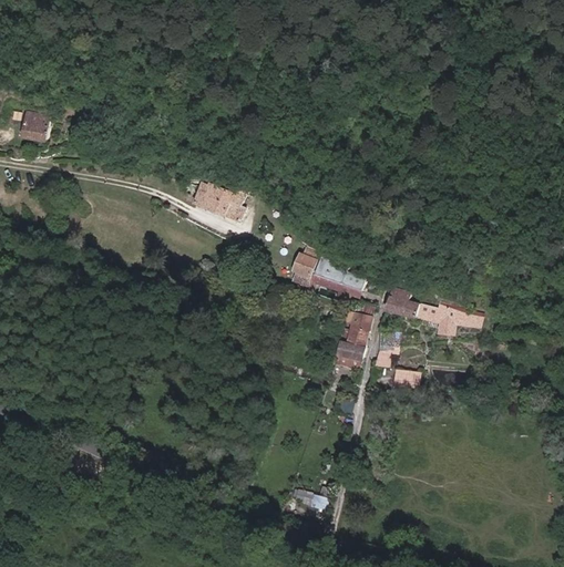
[(51,117),(28,113),(26,124),(20,123),(19,131),(23,131),(22,137),(47,141),(51,117)]
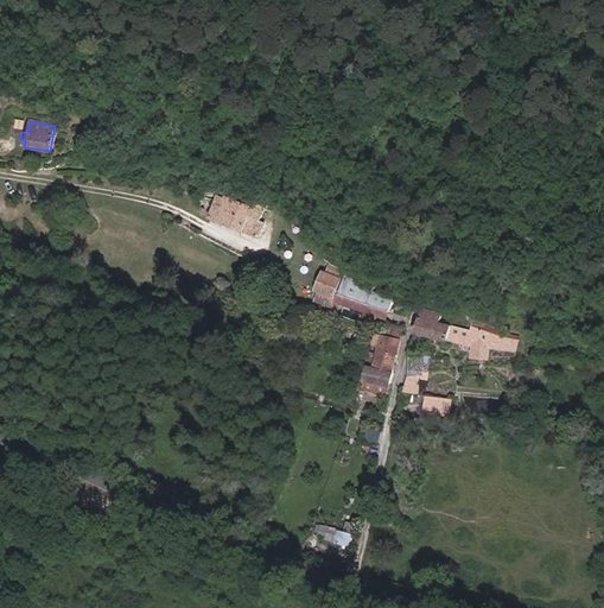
[(267,201),(259,198),(252,210),(217,195),(207,217),(255,238),(262,222),(256,219),(267,201)]
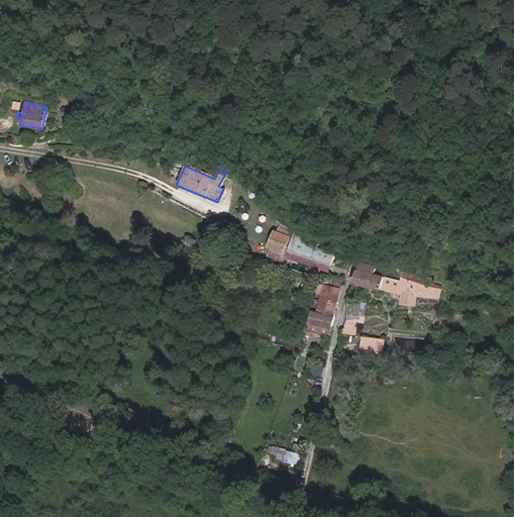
[(258,191),(254,195),(265,201),(268,196),(258,191)]
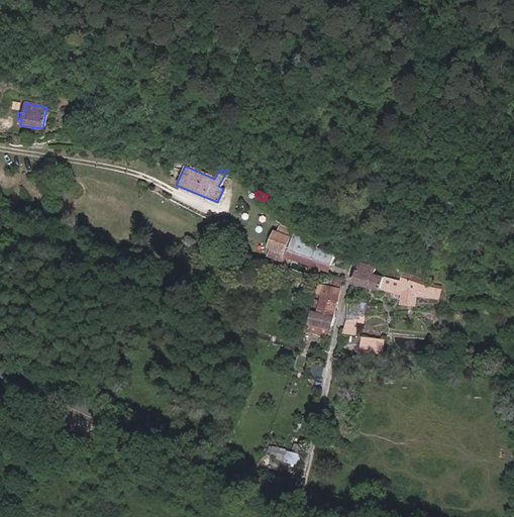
[(268,257),(280,263),(293,229),(279,223),(277,232),(275,234),(270,247),(270,250),(268,257)]
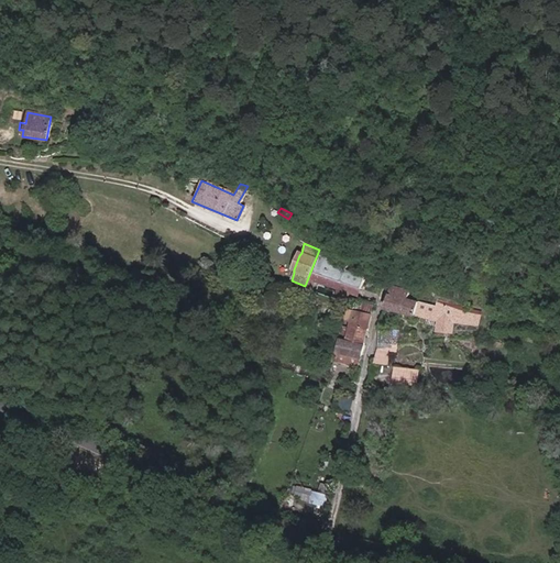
[(320,254),(315,272),(340,282),(341,279),(350,283),(353,274),(344,269),(347,263),(320,254)]
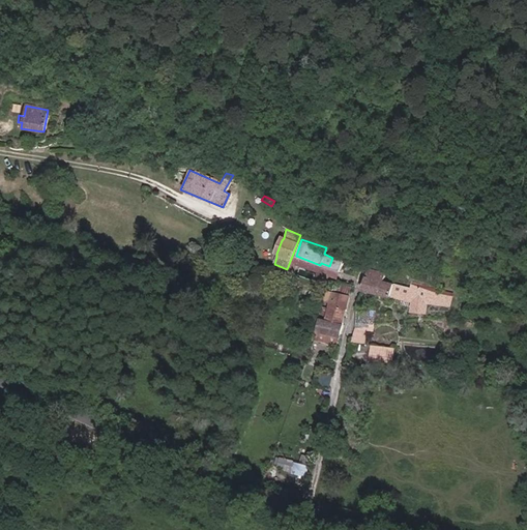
[(318,271),(320,265),(296,256),(294,261),(318,271)]
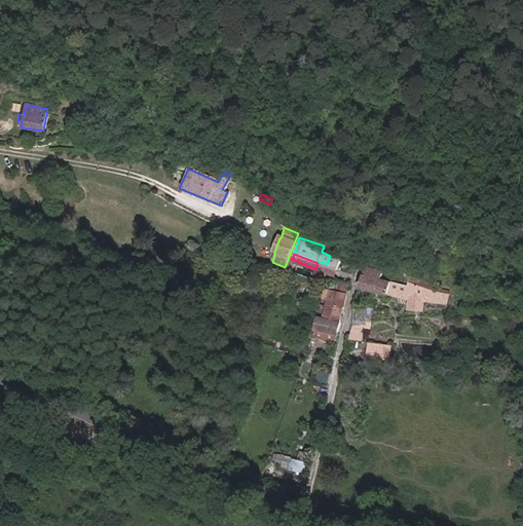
[(351,271),(355,264),(348,262),(345,268),(351,271)]
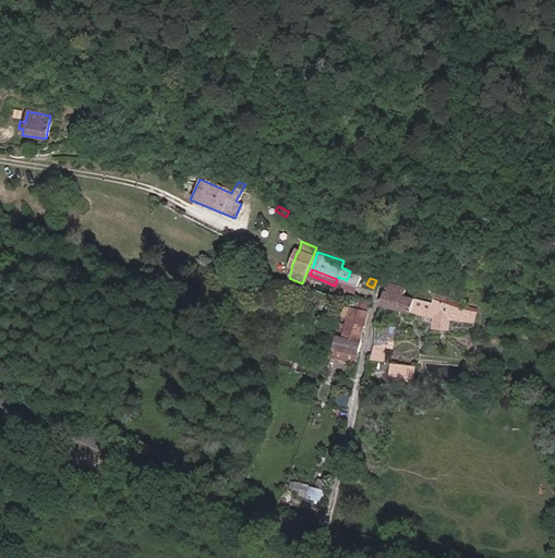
[(424,317),(466,322),(468,314),(472,315),(473,313),(469,312),(433,299),(431,304),(405,294),(406,289),(387,282),(379,304),(409,315),(410,312),(424,317)]
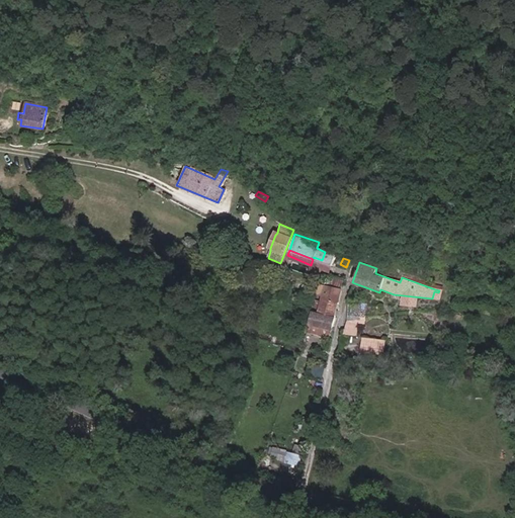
[(313,313),(309,325),(331,329),(333,317),(341,281),(326,278),(321,298),(319,308),(318,313),(313,313)]
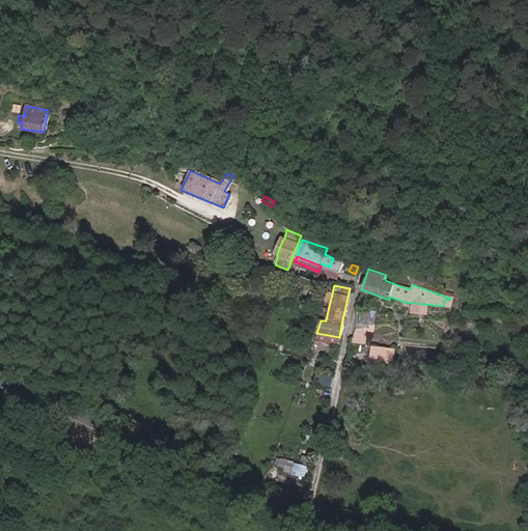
[(327,315),(329,306),(323,305),(320,315),(327,315)]
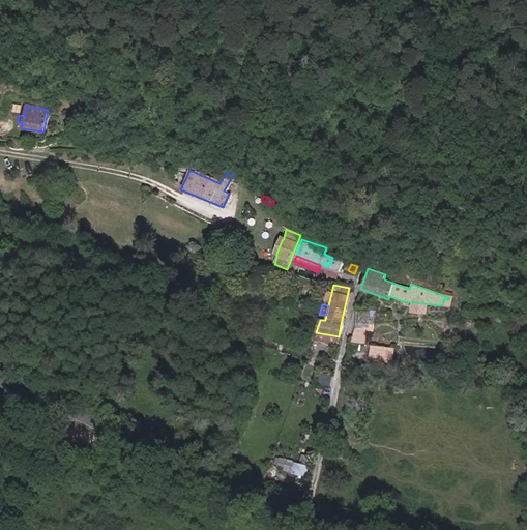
[(353,311),(352,342),(364,342),(364,331),(373,332),(374,312),(353,311)]
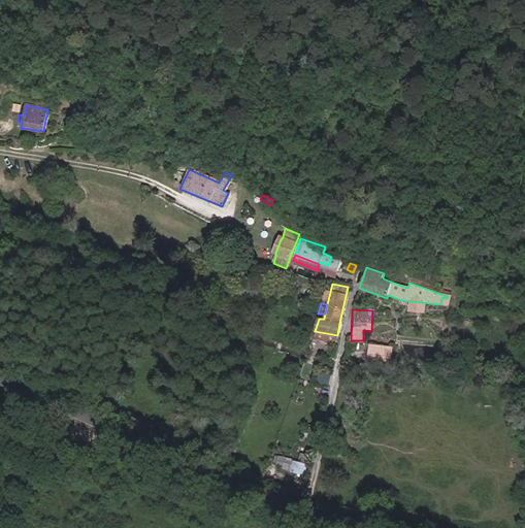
[(336,342),(337,335),(315,331),(314,337),(336,342)]
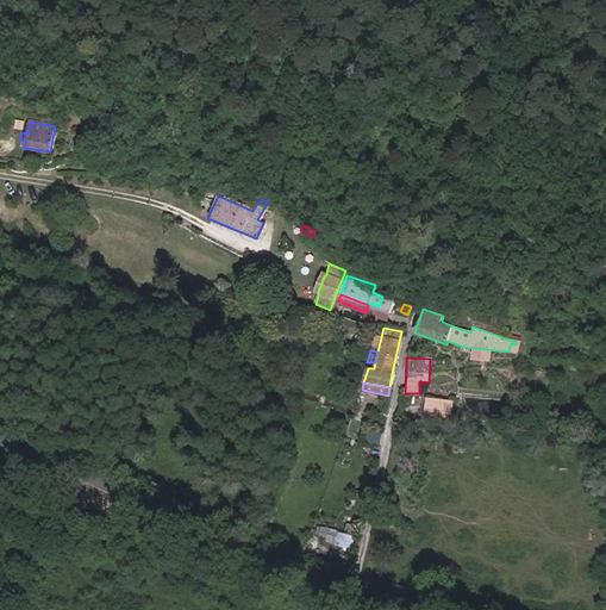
[(423,397),(422,419),(451,421),(453,398),(423,397)]
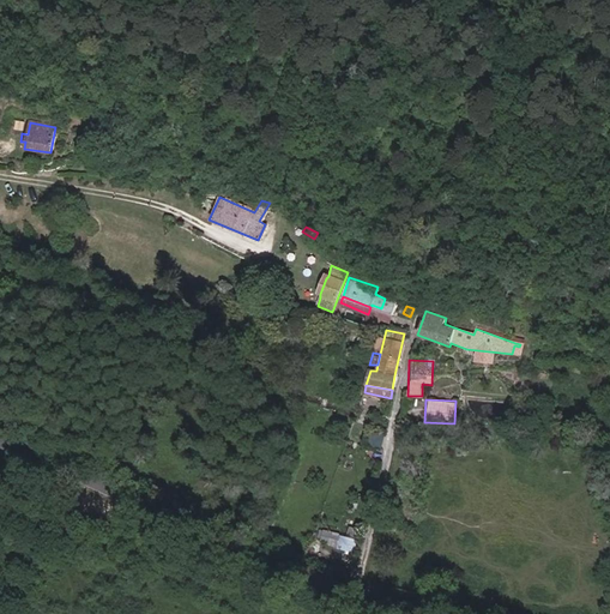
[(590,443),(589,452),(602,455),(604,444),(590,443)]
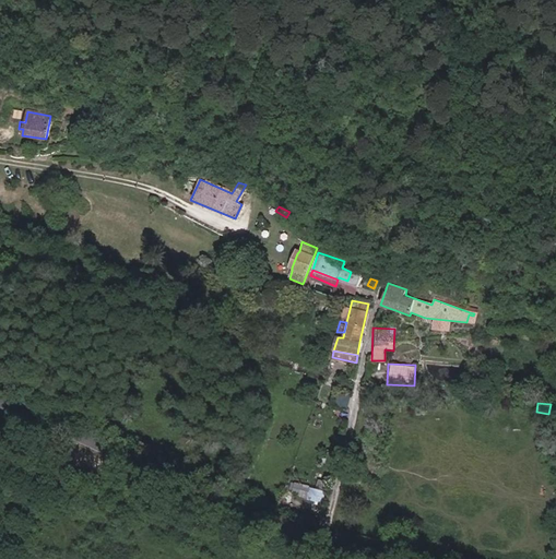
[(293,483),(291,496),(322,501),(324,488),(293,483)]
